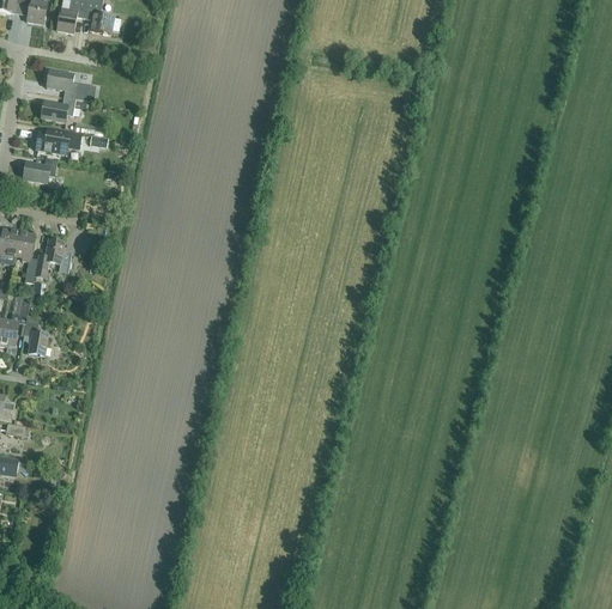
[(22,4),(22,0),(0,0),(0,10),(12,12),(14,2),(22,4)]
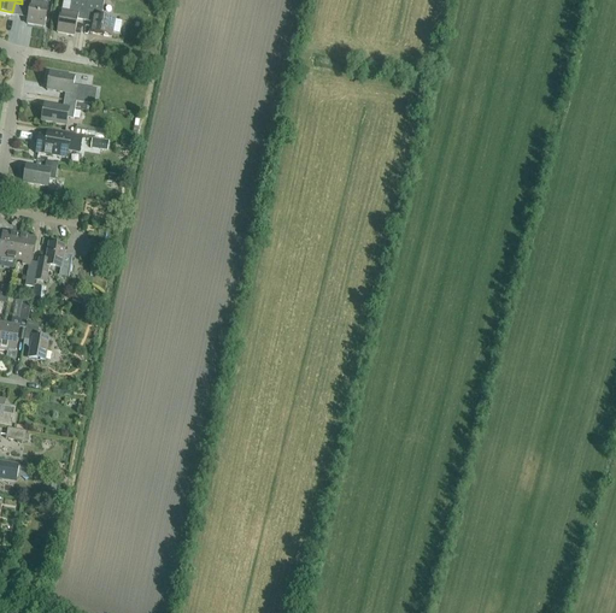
[(22,0),(22,4),(29,5),(27,21),(42,24),(47,1),(39,0),(22,0)]
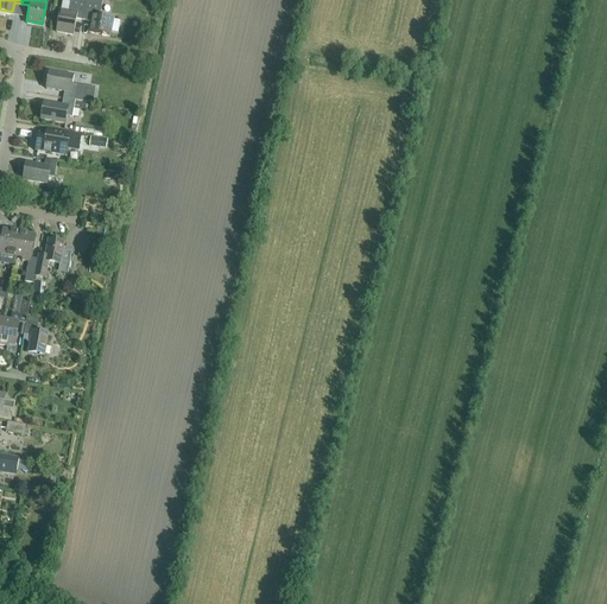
[(82,18),(86,0),(69,0),(68,8),(59,7),(56,30),(73,32),(75,17),(82,18)]
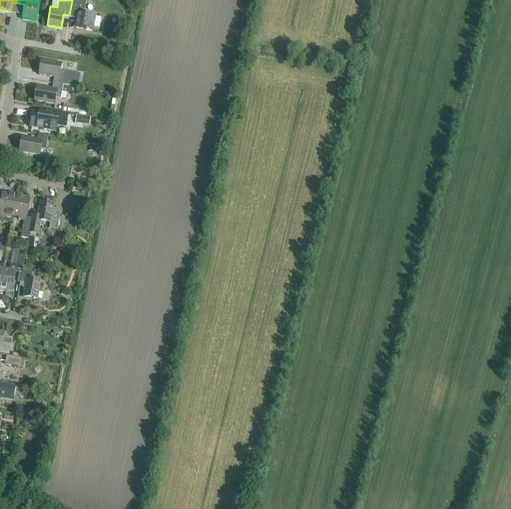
[(100,15),(94,14),(83,12),(85,0),(72,0),(69,15),(75,16),(73,25),(92,28),(92,24),(98,25),(100,15)]
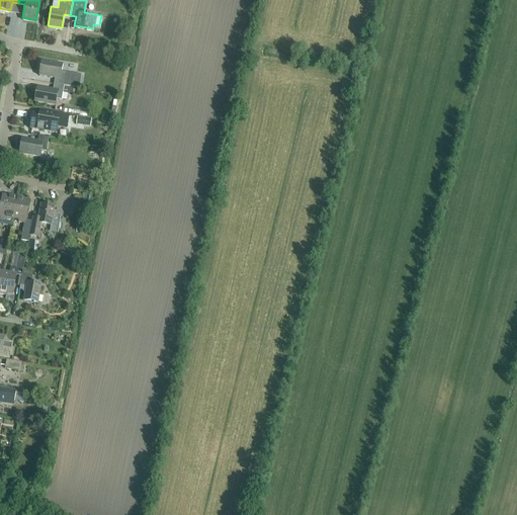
[(54,76),(53,82),(63,84),(66,70),(61,69),(62,63),(40,59),(38,73),(54,76)]
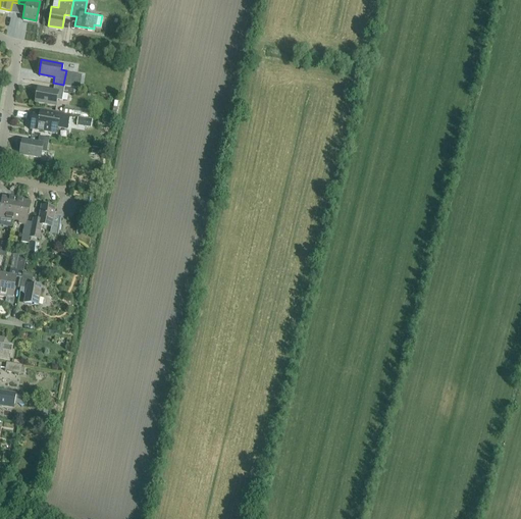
[(37,86),(34,100),(55,104),(56,98),(61,98),(62,90),(63,87),(63,86),(63,85),(53,83),(52,89),(37,86)]
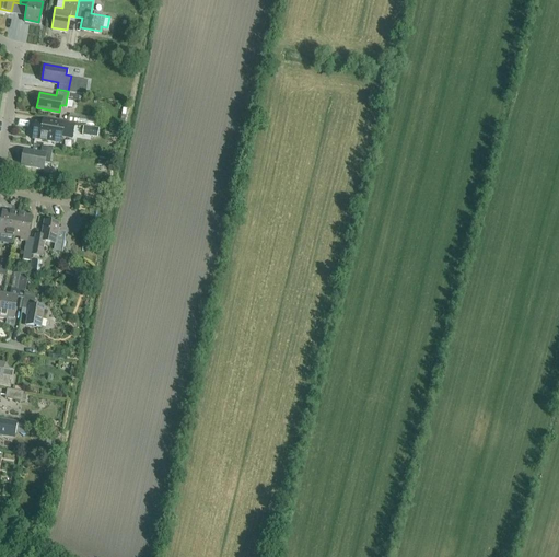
[(94,123),(95,116),(68,112),(67,118),(94,123)]
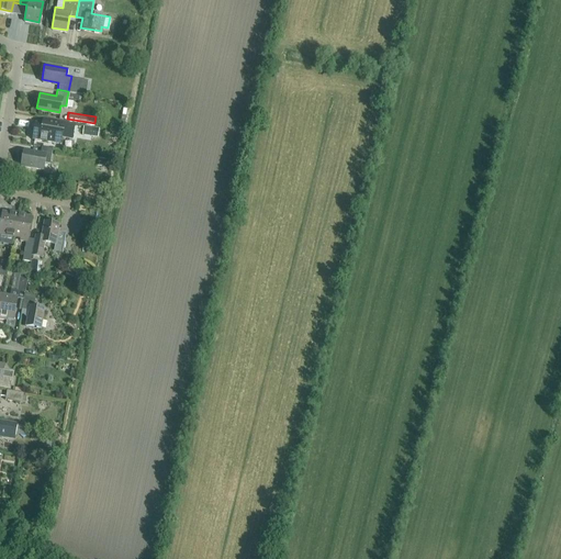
[(75,121),(64,119),(53,118),(52,124),(34,121),(32,136),(59,142),(60,134),(73,136),(75,121)]
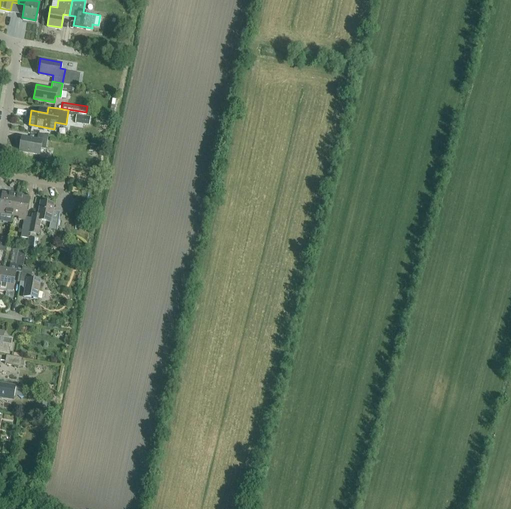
[(76,113),(74,119),(88,121),(89,115),(76,113)]
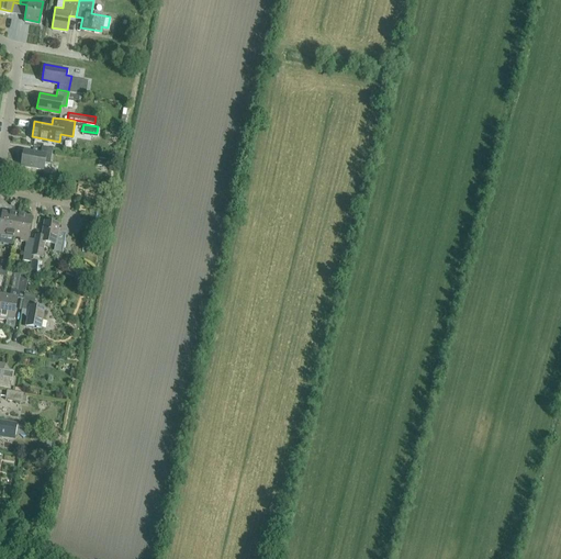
[(49,161),(52,146),(41,145),(40,152),(23,148),(20,164),(43,168),(44,160),(49,161)]
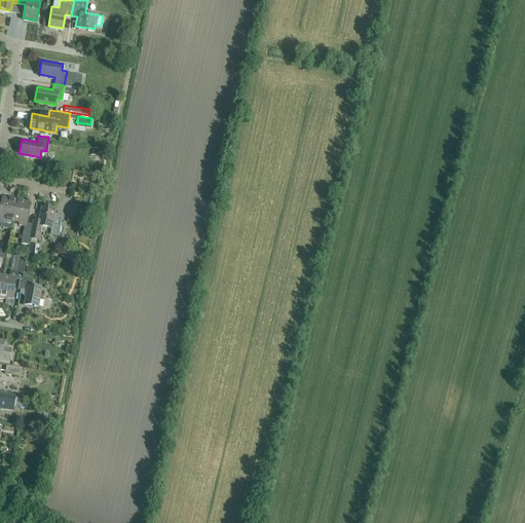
[(0,216),(11,219),(15,197),(8,195),(7,197),(2,196),(0,207),(0,216)]
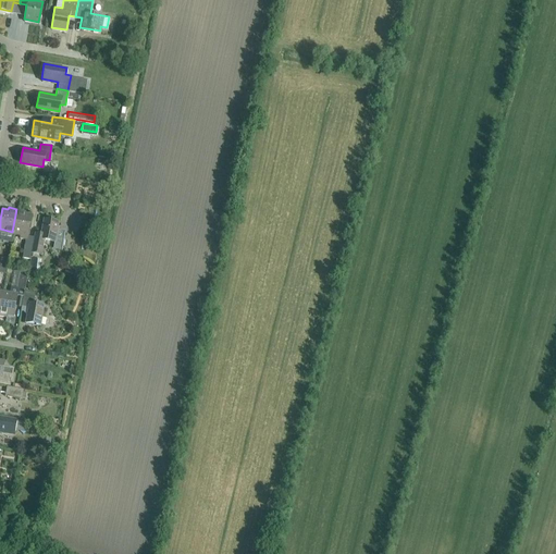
[(25,210),(16,209),(12,232),(20,233),(19,236),(25,237),(22,256),(29,257),(31,251),(34,235),(27,234),(31,213),(24,212),(25,210)]
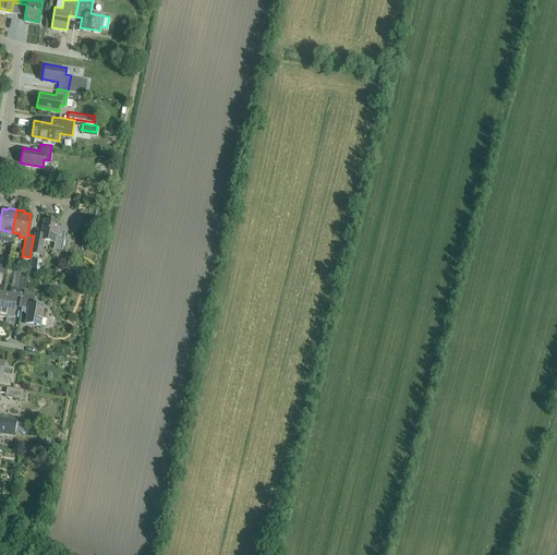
[(34,236),(31,252),(41,253),(44,238),(53,240),(52,248),(61,249),(64,229),(57,227),(58,220),(43,218),(40,232),(34,231),(34,236)]
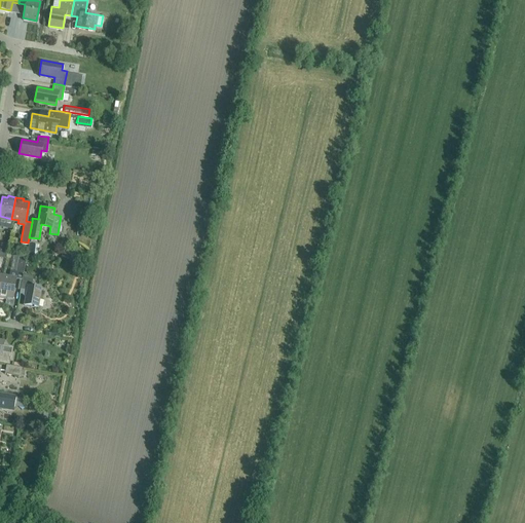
[(30,255),(37,256),(38,248),(31,247),(30,255)]
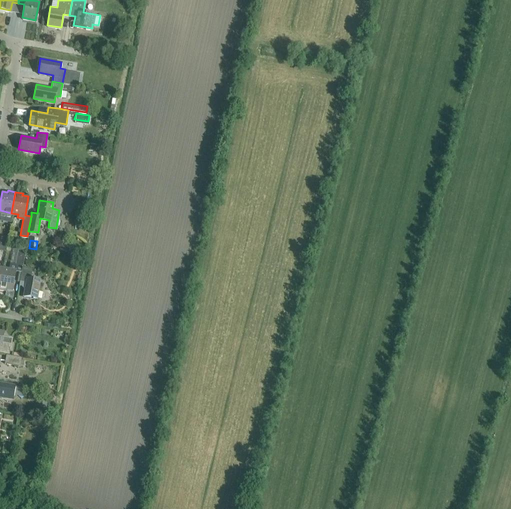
[(68,244),(61,242),(59,249),(66,251),(68,244)]
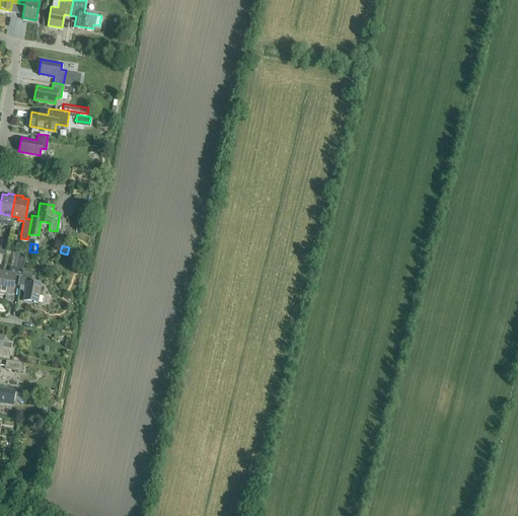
[(21,274),(21,272),(24,253),(17,252),(15,267),(9,266),(8,272),(2,270),(0,281),(0,291),(6,293),(6,291),(12,292),(15,273),(21,274)]
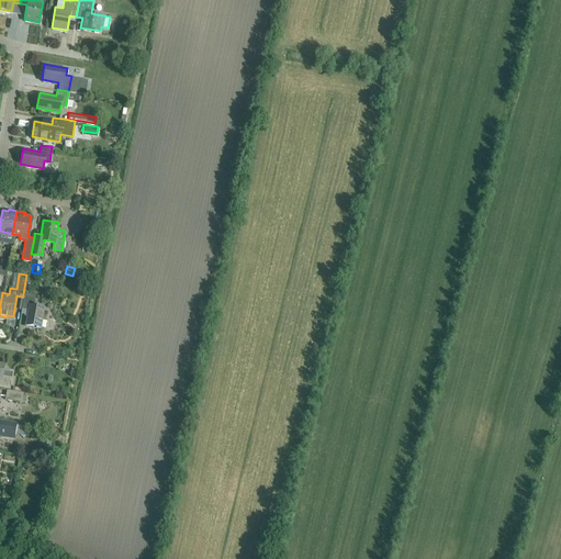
[(34,295),(23,294),(23,297),(21,308),(27,309),(25,323),(41,326),(44,306),(33,304),(34,295)]
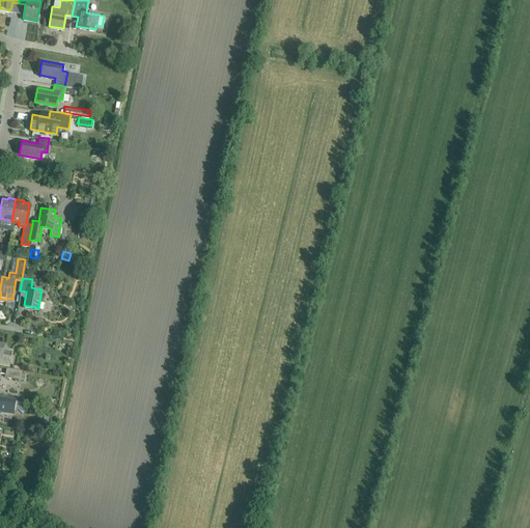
[(3,342),(0,341),(0,362),(9,364),(11,350),(2,348),(3,342)]
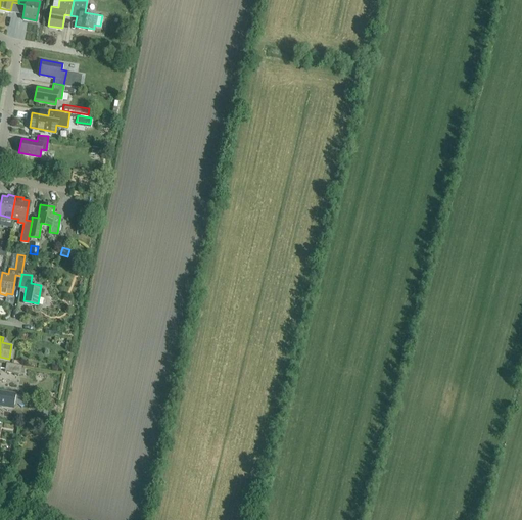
[(20,372),(21,363),(5,361),(4,370),(20,372)]
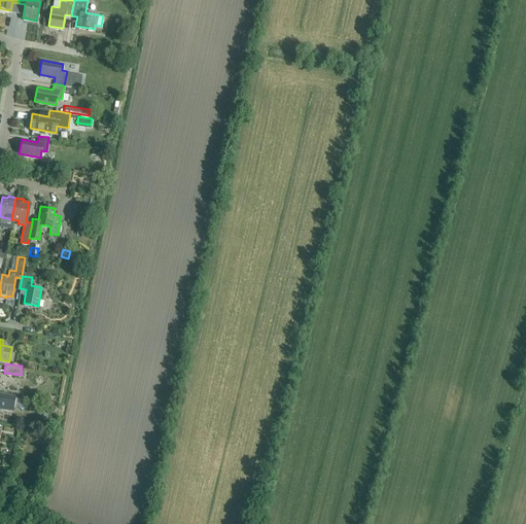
[(15,394),(9,393),(0,391),(0,407),(13,410),(15,394)]
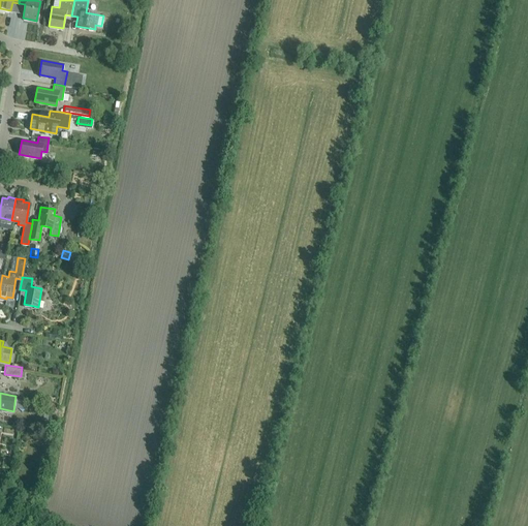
[(42,408),(40,420),(47,421),(49,409),(42,408)]
